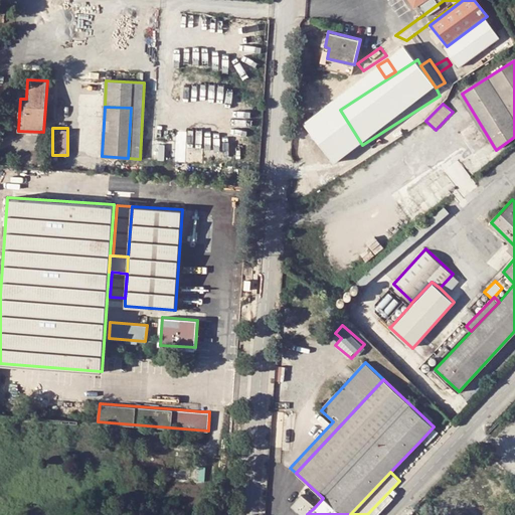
[(300,514),(307,514),(314,508),(301,496),(291,507),(300,514)]
